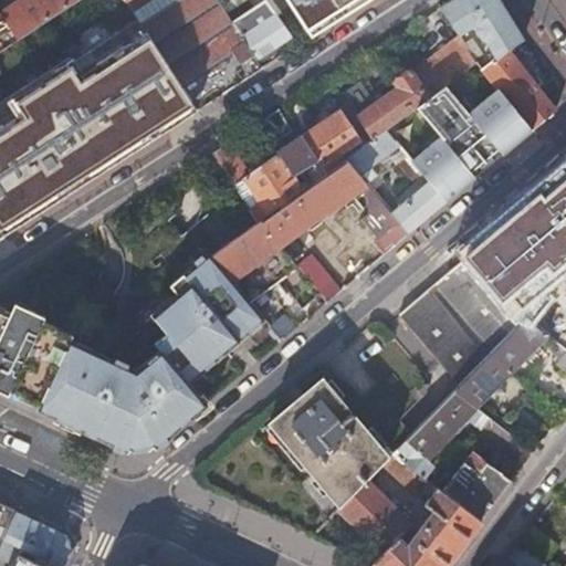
[(77,0),(18,0),(0,12),(0,13),(4,22),(6,22),(17,40),(77,0)]
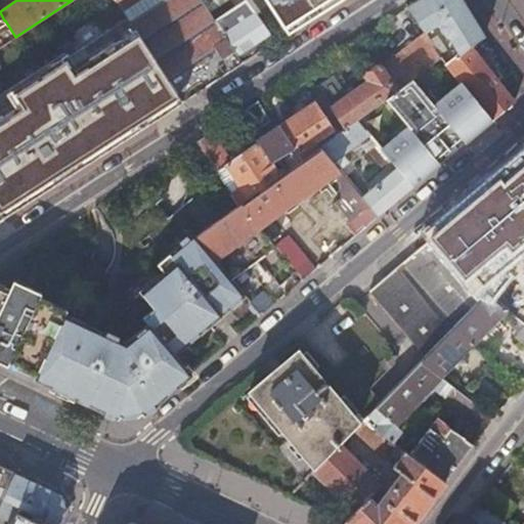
[(124,140),(181,103),(116,0),(72,0),(15,37),(0,46),(0,74),(0,75),(56,161),(67,177),(124,140)]
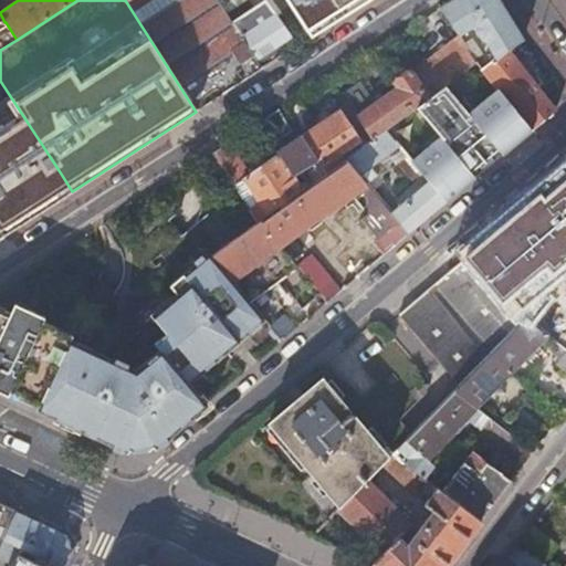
[(258,61),(218,0),(125,0),(196,112),(224,93),(262,69),(258,61)]
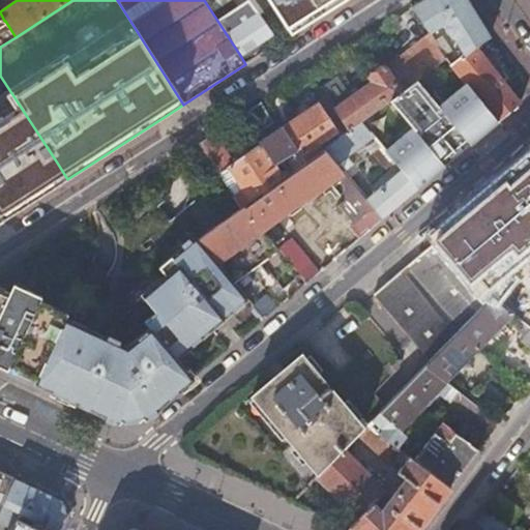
[(204,0),(241,57),(242,56),(245,59),(258,51),(256,48),(273,36),(251,0),(204,0)]
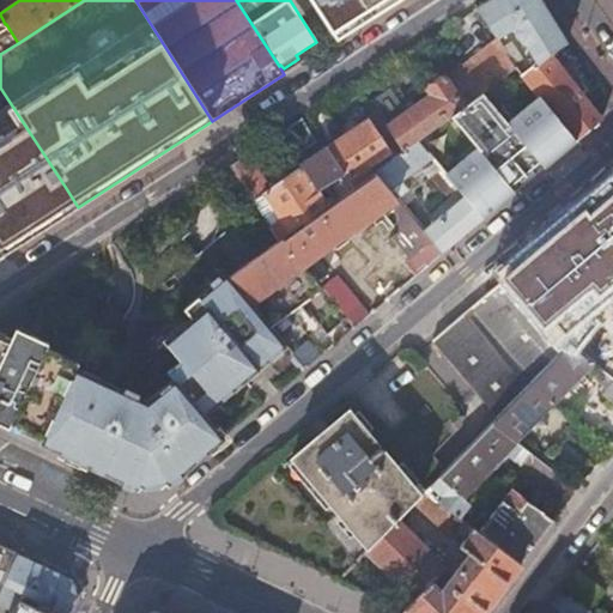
[(310,0),(337,41),(400,0),(310,0)]
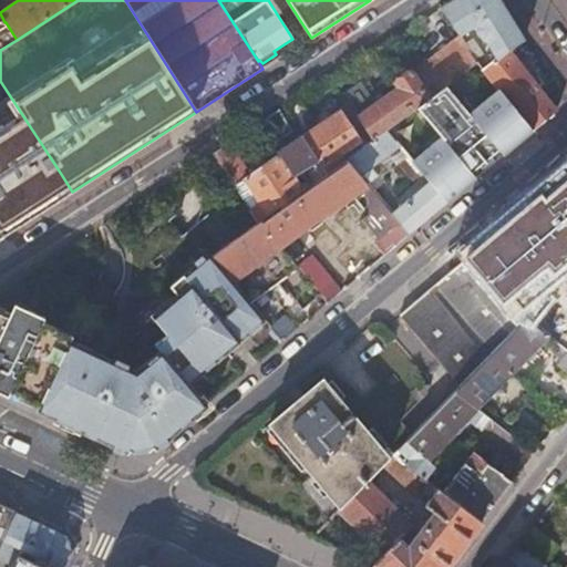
[(511,48),(525,37),(512,16),(502,0),(451,0),(440,8),(460,34),(476,23),(475,30),(483,41),(487,42),(497,57),(511,48)]
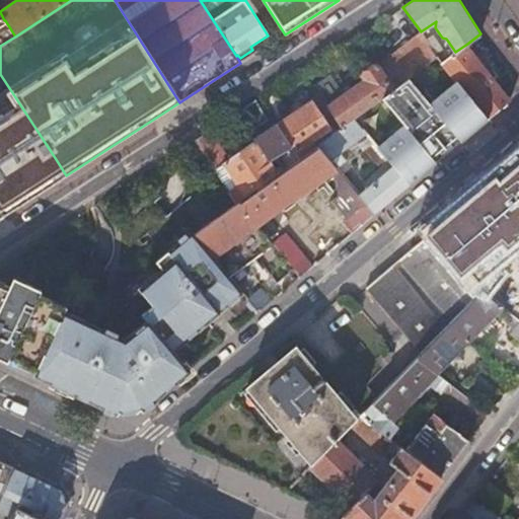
[(330,70),(311,83),(321,97),(336,120),(341,128),(353,119),(374,103),(394,89),(439,58),(424,36),(394,58),(390,54),(361,74),(364,79),(344,92),(330,70)]
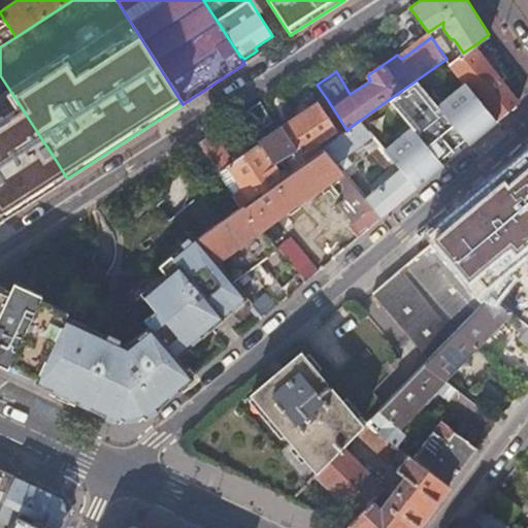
[(497,71),(475,44),(463,53),(450,62),(477,94),(499,120),(521,102),(521,99),(500,75),(507,69),(504,66),(497,71)]
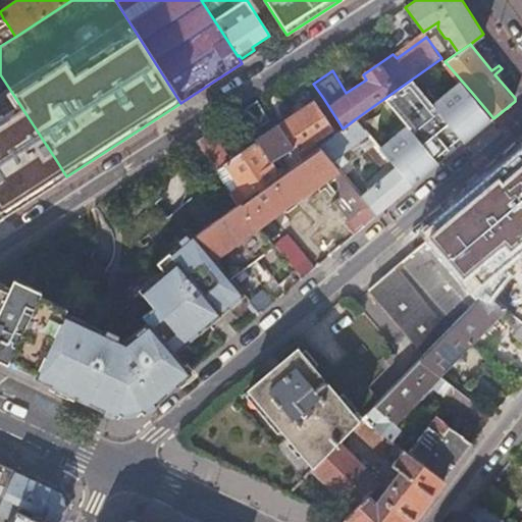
[(482,127),(493,118),(472,93),(445,61),(441,58),(397,90),(376,104),(355,119),(367,134),(397,167),(413,186),(433,169),(437,165),(432,159),(463,133),(469,139),(482,127)]
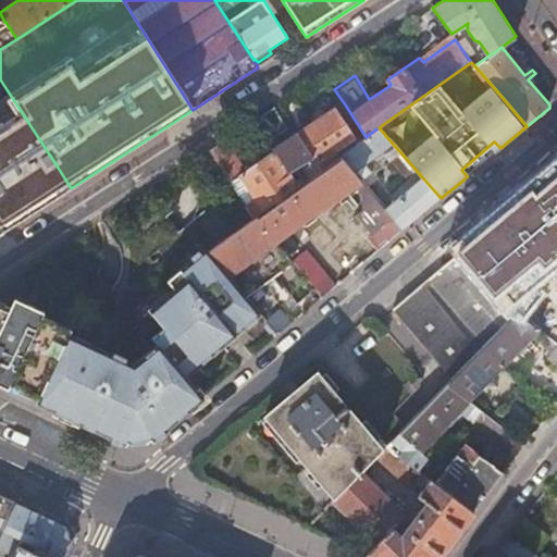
[(0,227),(2,232),(34,211),(71,188),(60,171),(0,79),(0,78),(0,227)]
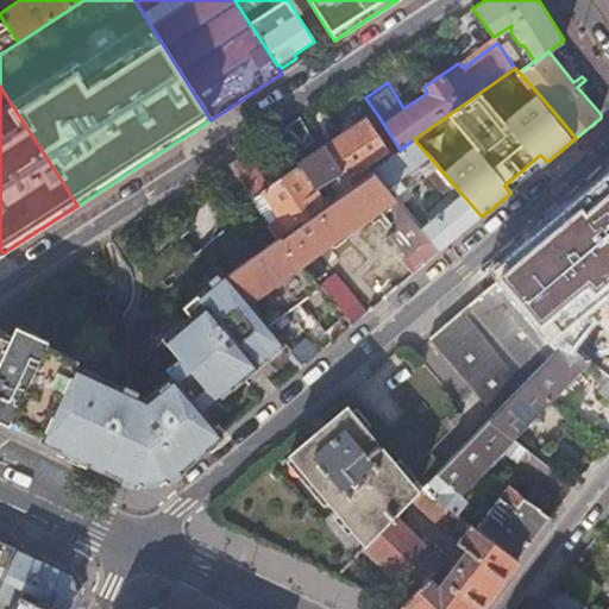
[(394,140),(377,114),(368,120),(384,146),(394,140)]
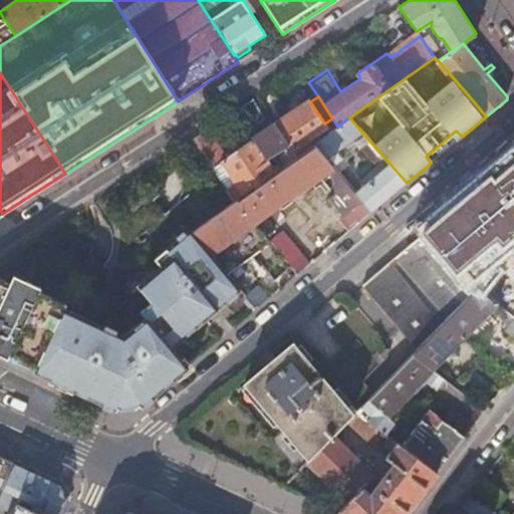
[(264,118),(253,100),(246,104),(235,111),(254,139),(252,140),(265,160),(274,154),(283,167),(295,158),(275,124),(261,134),(255,124),(264,118)]
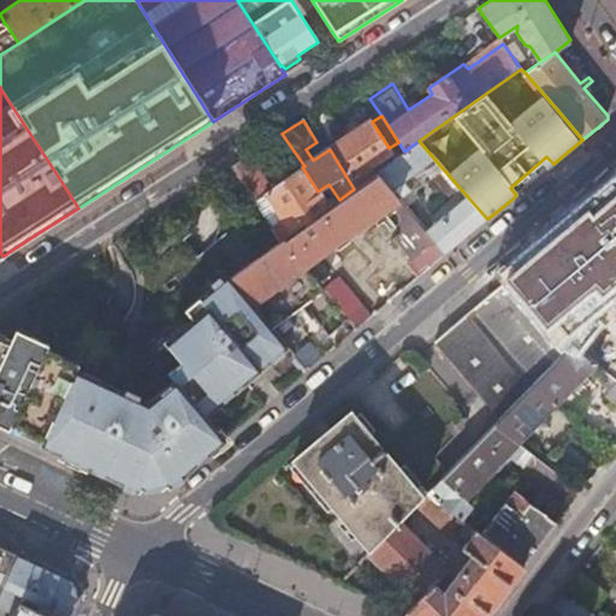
[(378,172),(404,152),(398,142),(389,148),(372,122),(330,149),(354,189),(359,185),(378,172)]
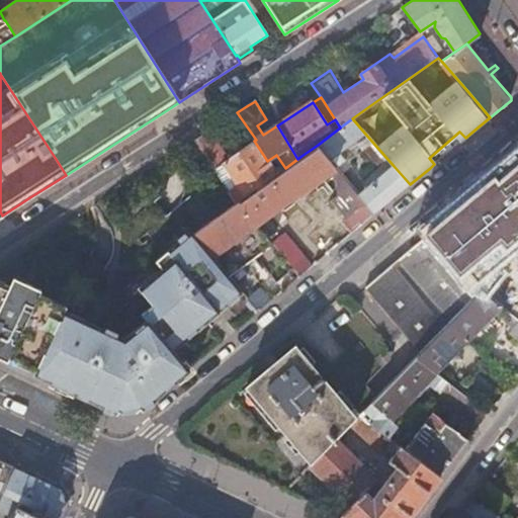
[(364,133),(352,118),(340,127),(318,145),(330,159),(364,133)]
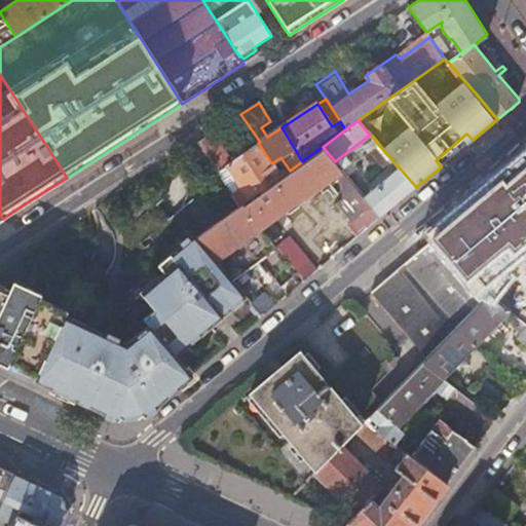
[(238,208),(241,205),(280,177),(271,163),(258,143),(228,163),(223,158),(227,155),(213,133),(197,142),(208,158),(209,160),(216,171),(225,165),(243,192),(234,200),(238,208)]
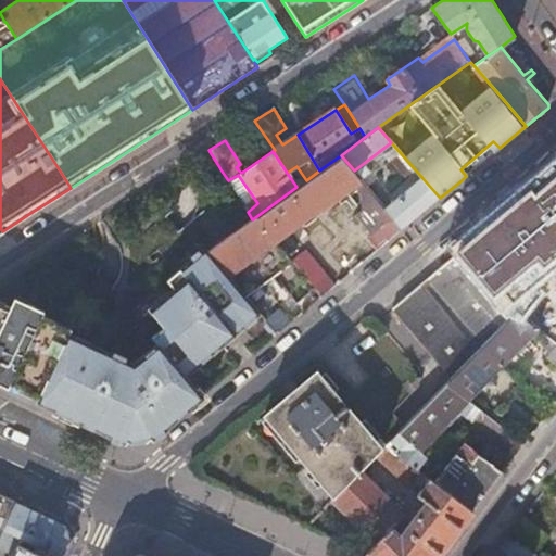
[(219,167),(209,150),(194,159),(206,178),(220,169),(219,167)]
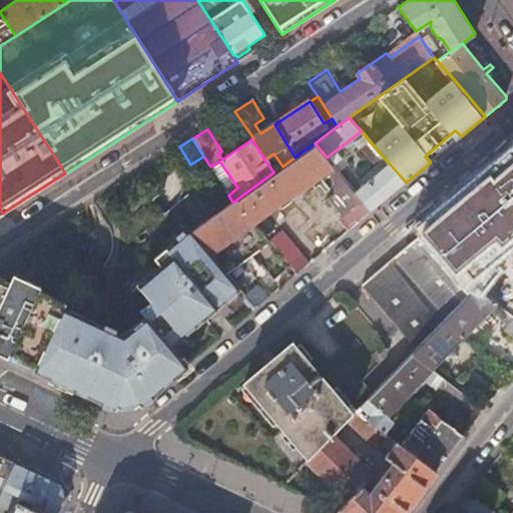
[(327,157),(315,143),(299,154),(295,157),(283,166),(279,168),(274,172),(235,200),(254,222),(293,195),(291,193),(296,189),(298,191),(328,169),(336,178),(336,192),(330,197),(345,215),(363,200),(356,192),(327,157)]
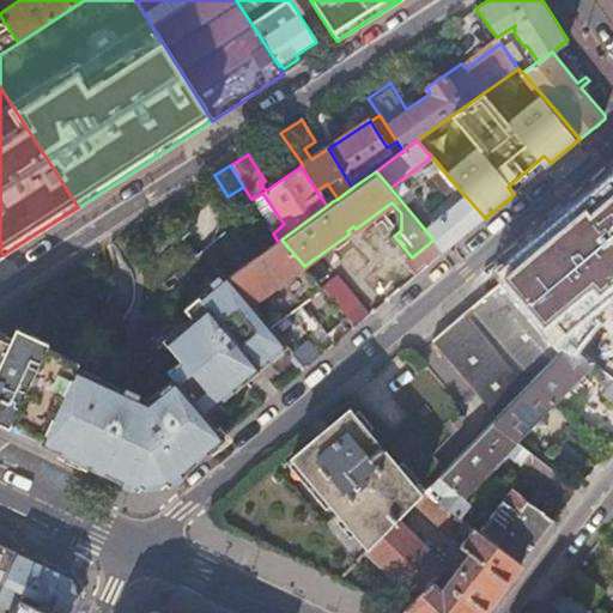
[(612,171),(598,184),(607,196),(580,220),(598,242),(608,254),(612,250),(612,171)]
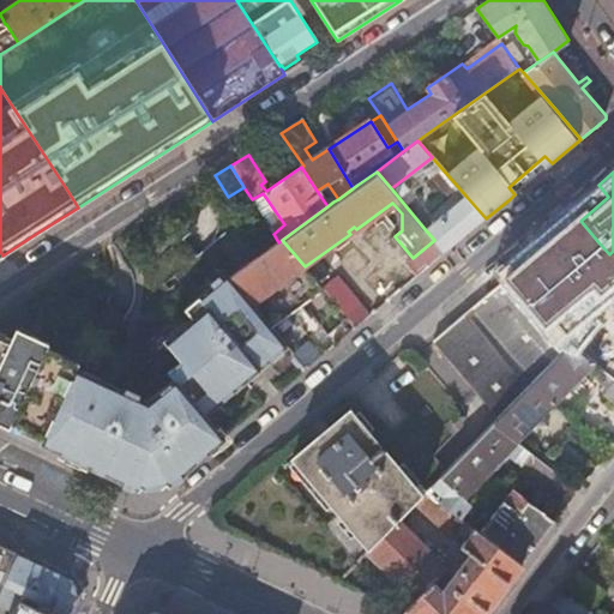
[(486,218),(467,197),(426,230),(434,240),(445,253),(461,240),(486,218)]
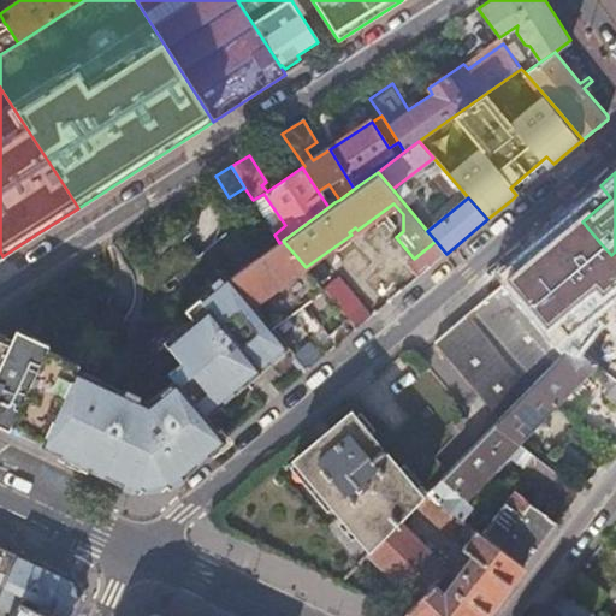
[(556,224),(540,236),(569,271),(600,243),(582,221),(573,209),(556,224)]
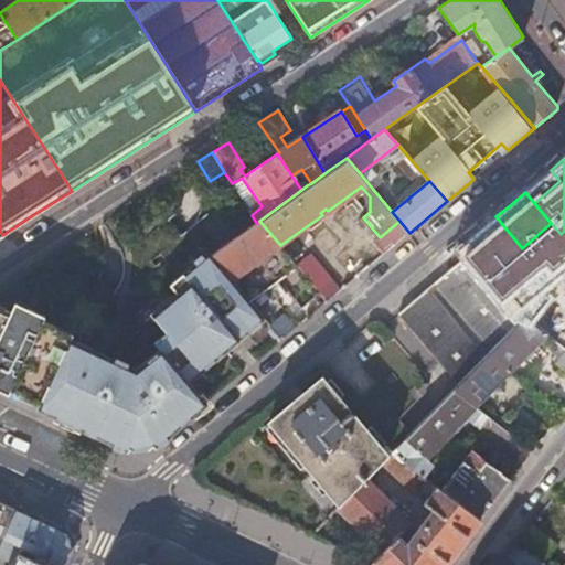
[(478,232),(459,247),(466,256),(489,283),(508,266),(525,252),(522,248),(496,216),(478,232)]
